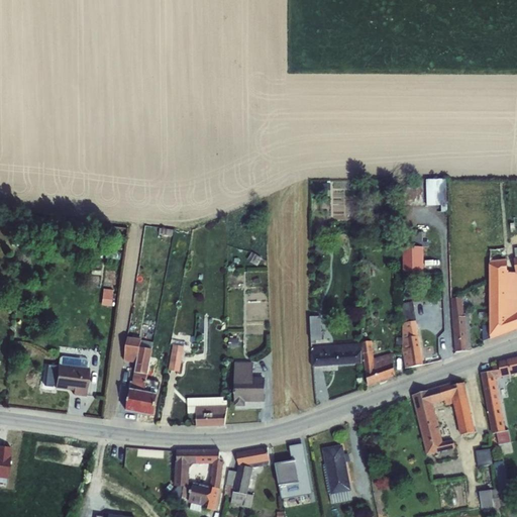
[(447,180),(427,181),(427,206),(442,206),(442,213),(448,213),(447,180)]
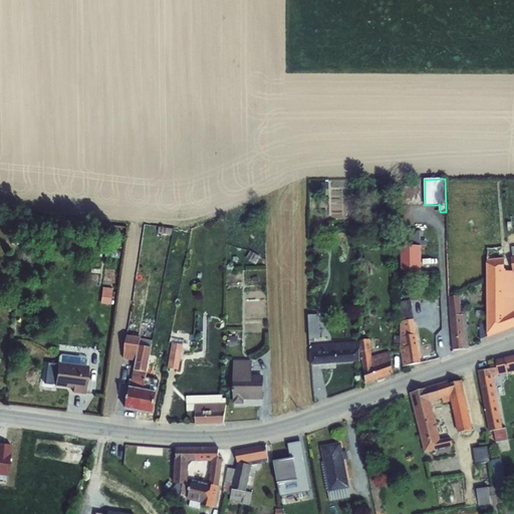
[(419,231),(401,231),(401,247),(401,272),(421,271),(421,247),(421,246),(426,245),(426,241),(420,241),(419,231)]
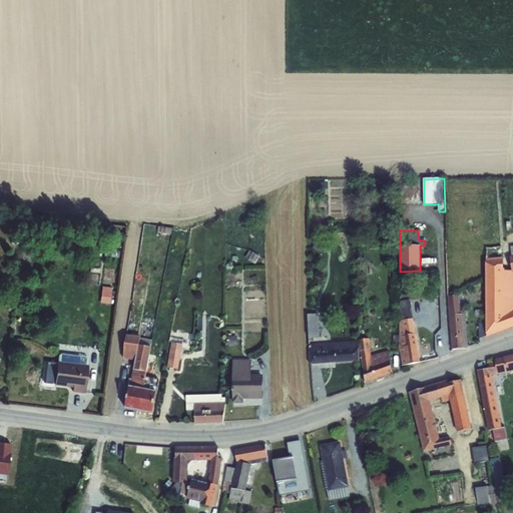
[(316,241),(313,248),(323,253),(326,246),(316,241)]
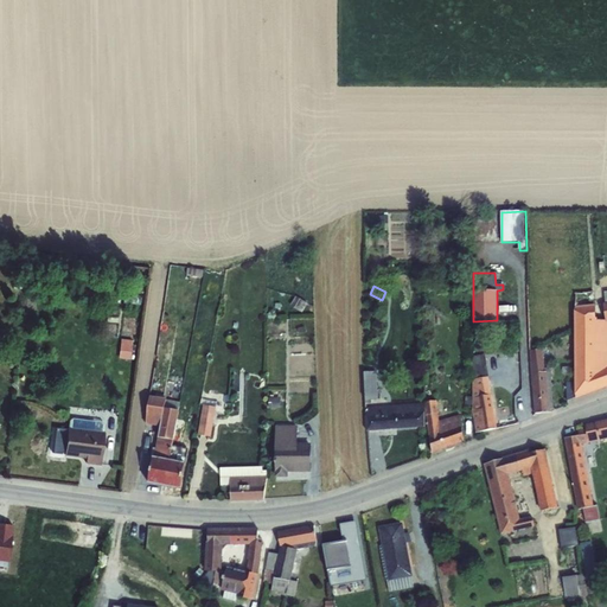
[(567,383),(567,401),(576,397),(575,398),(606,387),(606,302),(594,305),(593,292),(575,294),(575,312),(575,382),(567,383)]
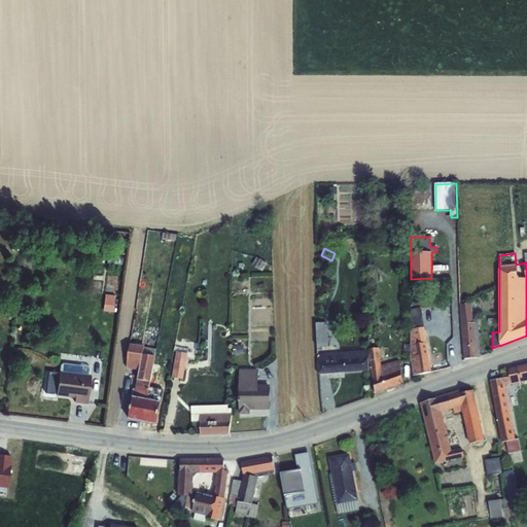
[(107,255),(106,262),(121,265),(123,257),(107,255)]
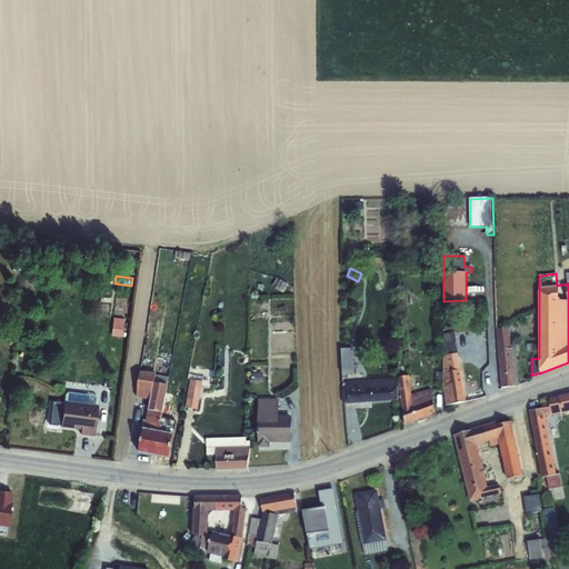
[(277,279),(272,287),(283,293),(288,286),(277,279)]
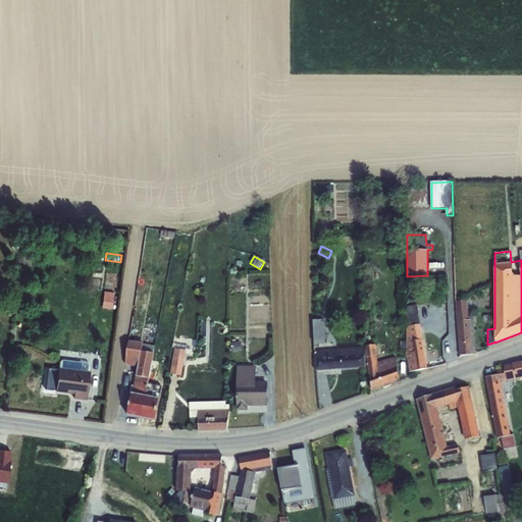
[(104,296),(102,309),(111,310),(113,297),(104,296)]
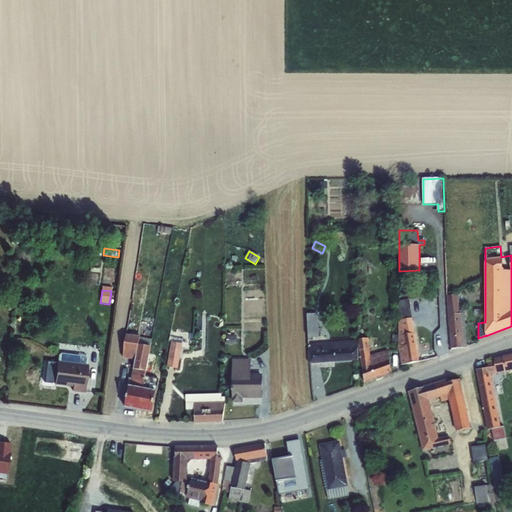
[(457,295),(447,296),(448,316),(451,349),(464,348),(461,314),(459,315),(457,295)]
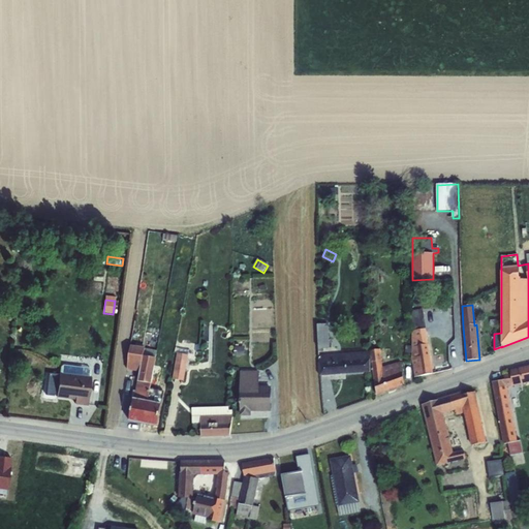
[(411,318),(411,347),(414,377),(433,373),(428,344),(425,329),(424,329),(423,316),(411,318)]
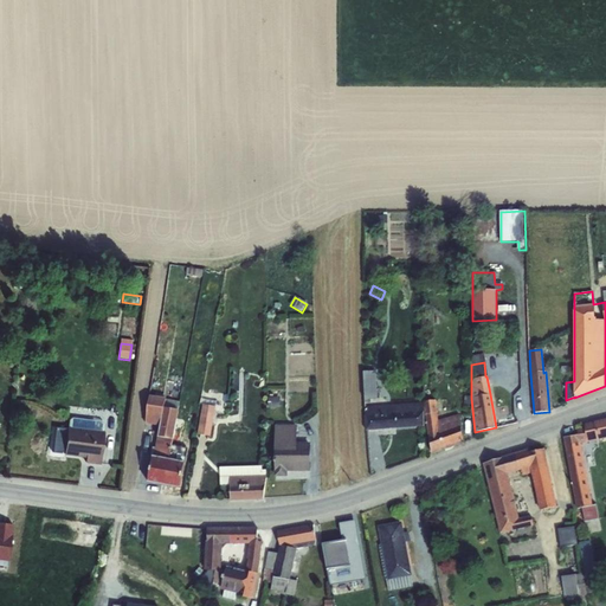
[(375,372),(363,373),(365,404),(371,404),(371,400),(378,399),(375,372)]
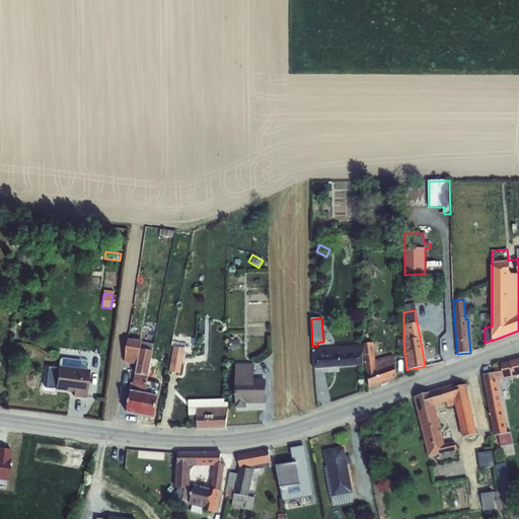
[(128,339),(125,364),(137,366),(133,383),(131,383),(129,391),(131,392),(127,413),(142,416),(144,394),(153,349),(154,344),(144,343),(144,344),(141,343),(142,339),(134,338),(133,340),(128,339)]
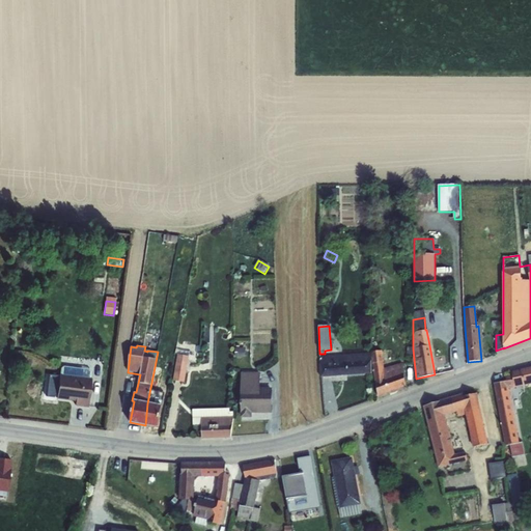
[(235,348),(235,357),(245,357),(245,348),(235,348)]
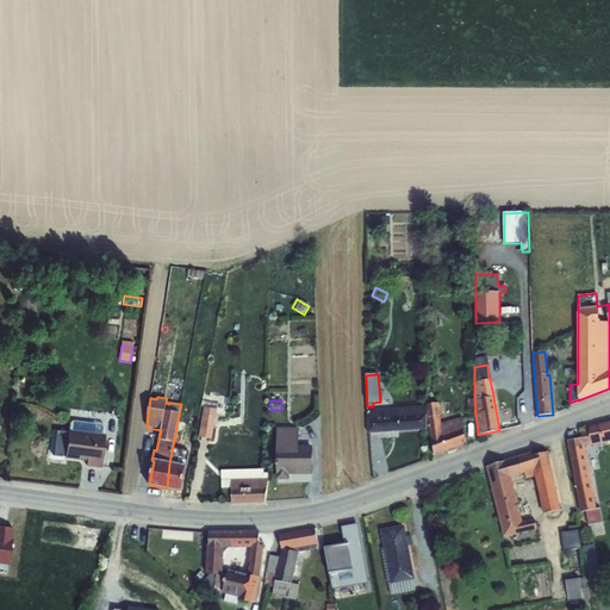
[(204,408),(199,437),(211,440),(217,404),(201,402),(201,408),(204,408)]
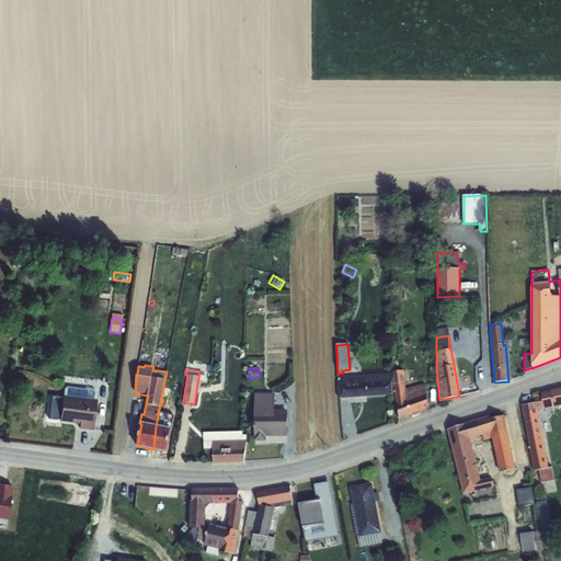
[(403,371),(392,373),(393,385),(399,420),(428,408),(425,385),(405,390),(404,384),(403,371)]
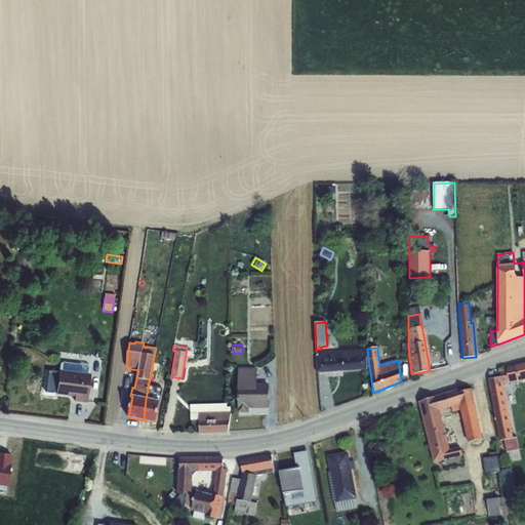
[(366,350),(316,353),(317,373),(367,369),(366,350)]
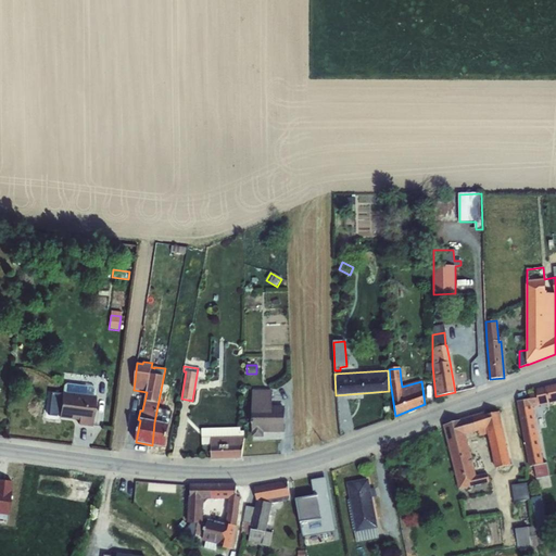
[(154,422),(152,445),(165,449),(169,426),(162,425),(169,387),(168,386),(171,375),(164,374),(154,422)]
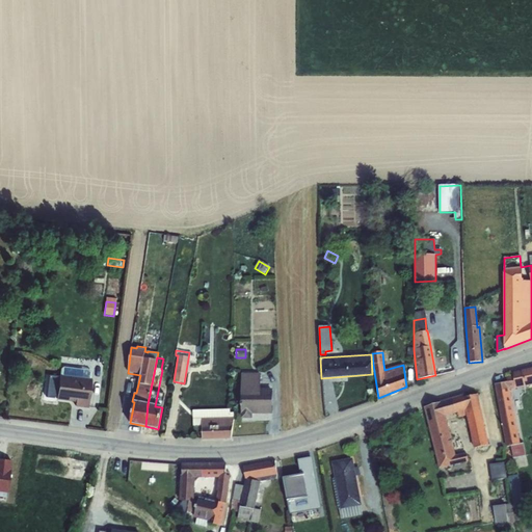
[(507,382),(495,384),(506,447),(511,446),(512,452),(524,450),(523,444),(521,444),(510,390),(516,389),(531,384),(531,368),(513,372),(514,377),(506,378),(507,382)]
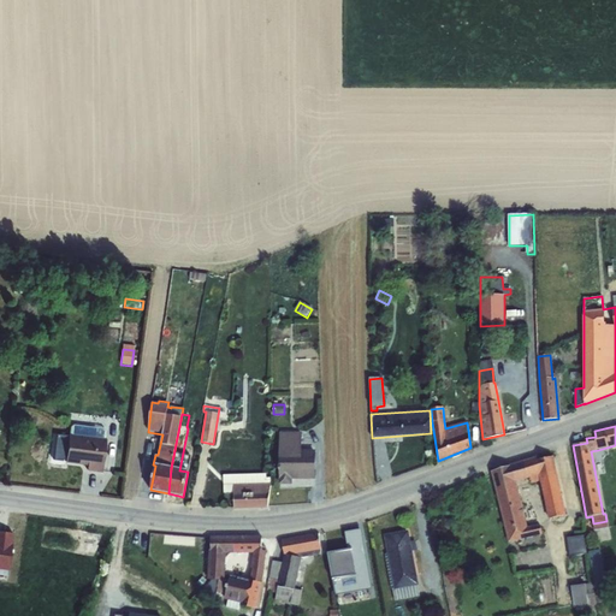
[(279,433),(279,485),(292,485),(292,480),(315,480),(315,450),(301,450),(301,433),(279,433)]
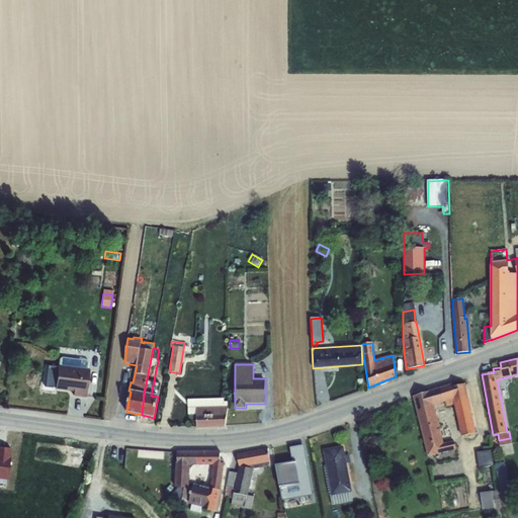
[(58,366),(55,390),(74,392),(73,396),(86,398),(89,370),(58,366)]
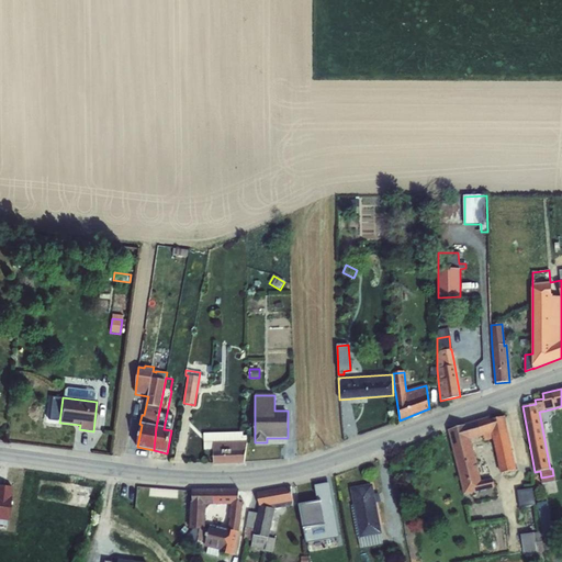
[(465,426),(448,430),(464,495),(494,487),(492,480),(482,482),(471,440),(483,436),(484,441),(493,439),(501,473),(516,470),(505,417),(491,419),(490,417),(464,425),(465,426)]
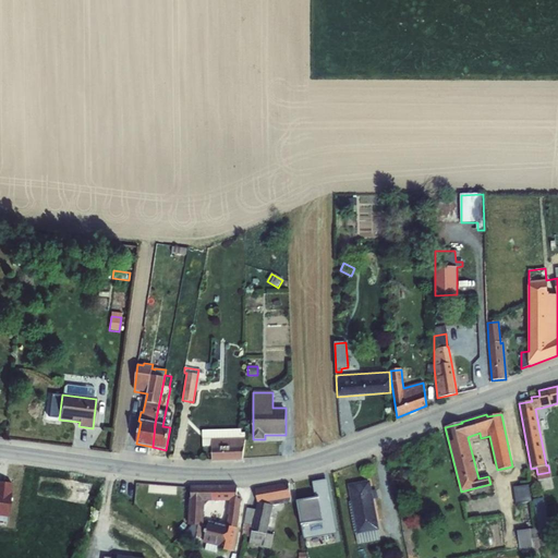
[(241,431),(202,432),(203,447),(211,447),(213,462),(242,460),(245,438),(244,433),(241,432),(241,431)]
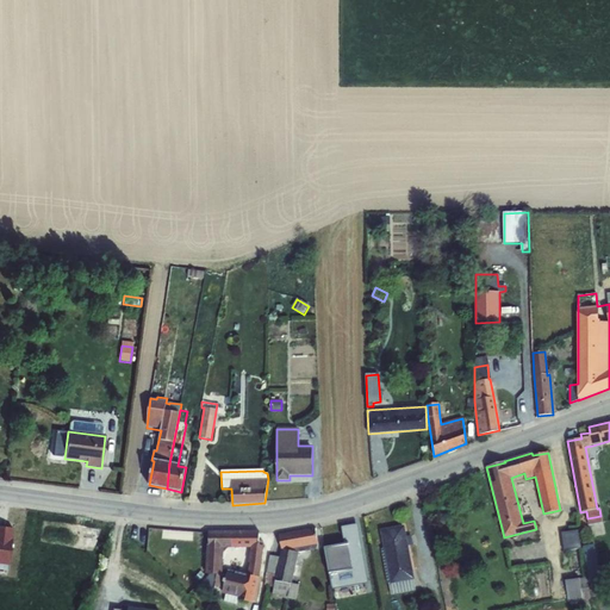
[(0,562),(8,565),(12,529),(0,527),(0,562)]
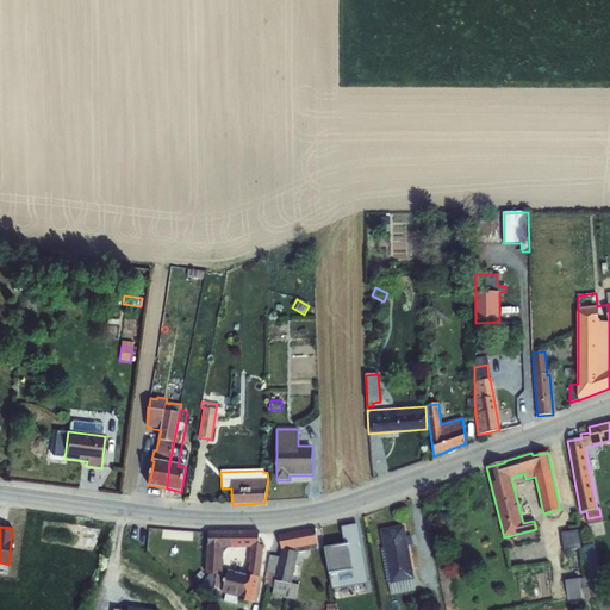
[(404,527),(380,531),(384,549),(381,549),(387,584),(388,584),(391,596),(415,591),(414,580),(415,580),(408,546),(414,545),(412,536),(406,537),(404,527)]
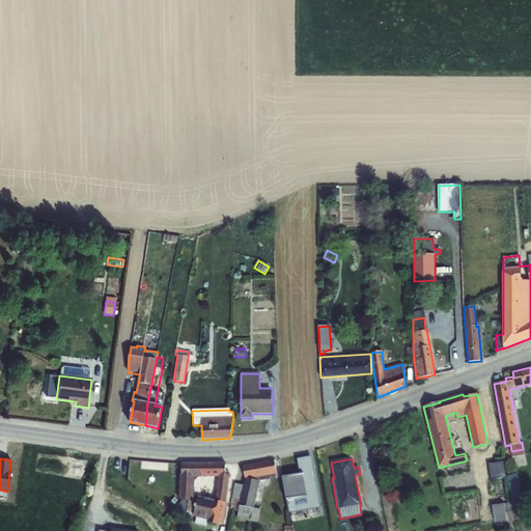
[(245,479),(274,474),(276,474),(274,460),(243,467),(245,479)]
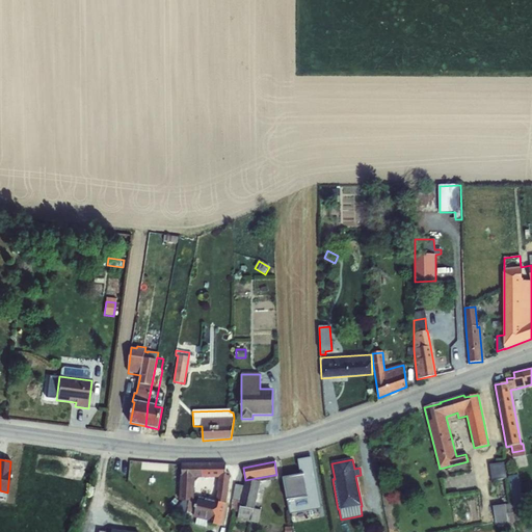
[(178,507),(176,512),(180,512),(179,516),(183,517),(185,513),(194,515),(197,502),(194,502),(194,490),(194,483),(206,483),(206,484),(213,484),(213,479),(218,479),(220,476),(227,476),(225,464),(182,466),(182,476),(181,476),(180,501),(182,501),(181,508),(178,507)]
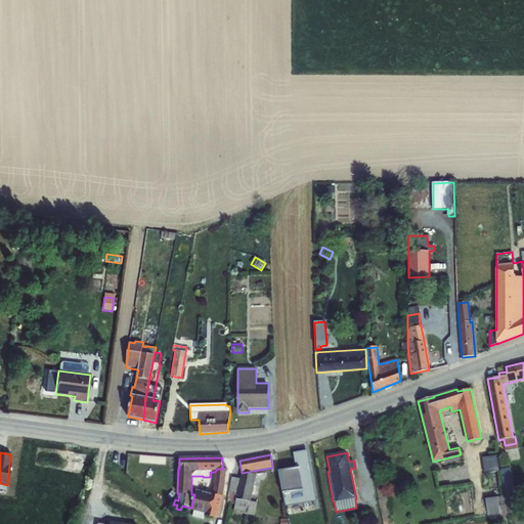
[(482,462),(484,476),(498,475),(497,460),(482,462)]
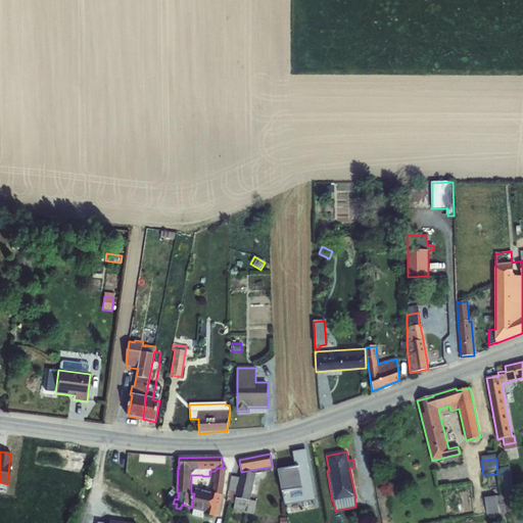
[(307,465),(278,471),(282,492),(284,501),(288,520),(295,519),(292,505),(315,501),(314,494),(307,465)]
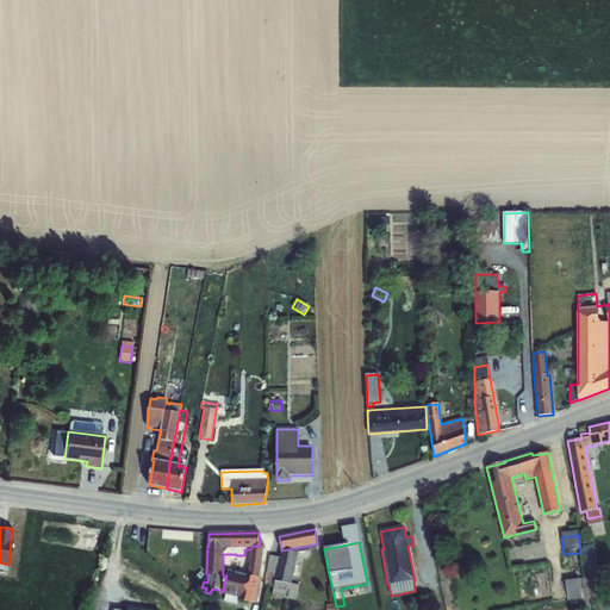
[(585,552),(584,553),(589,577),(593,576),(592,567),(593,567),(593,565),(596,565),(593,551),(596,551),(595,543),(584,546),(585,552)]
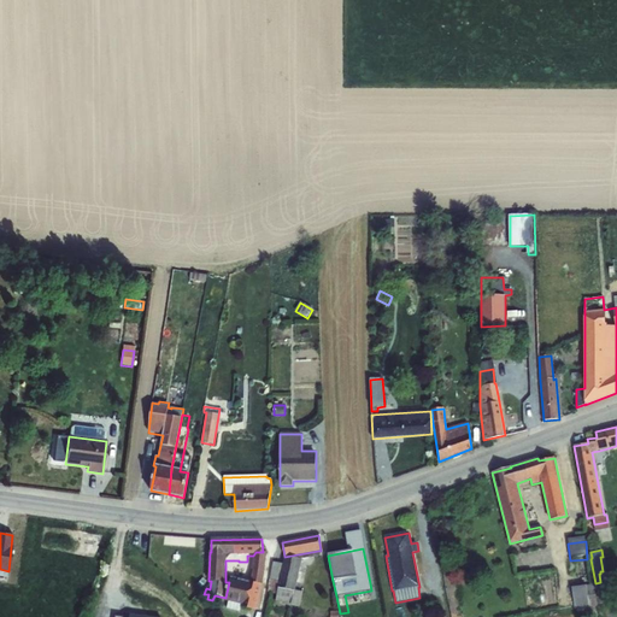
[(318,551),(285,557),(283,564),(274,563),(268,593),(277,594),(275,603),(291,606),(291,605),(300,607),(303,592),(295,591),(301,559),(319,557),(318,551)]
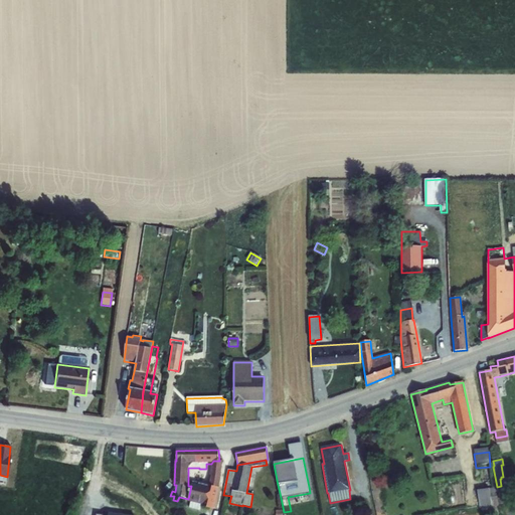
[(213,461),(211,464),(210,475),(208,475),(206,485),(219,488),(223,461),(219,461),(213,461)]
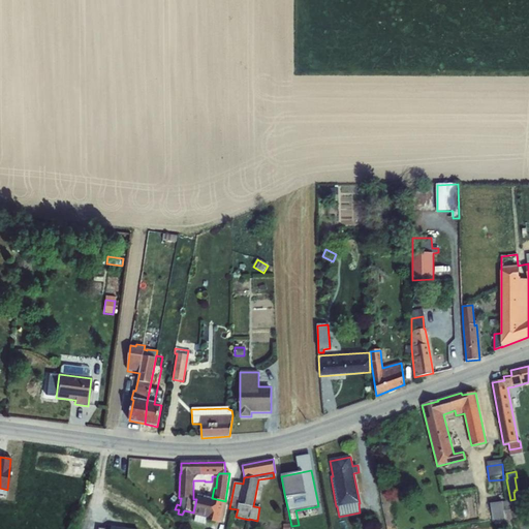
[(193,512),(193,515),(195,516),(194,522),(206,525),(207,520),(219,524),(225,501),(212,498),(205,497),(204,499),(197,498),(196,499),(193,512)]
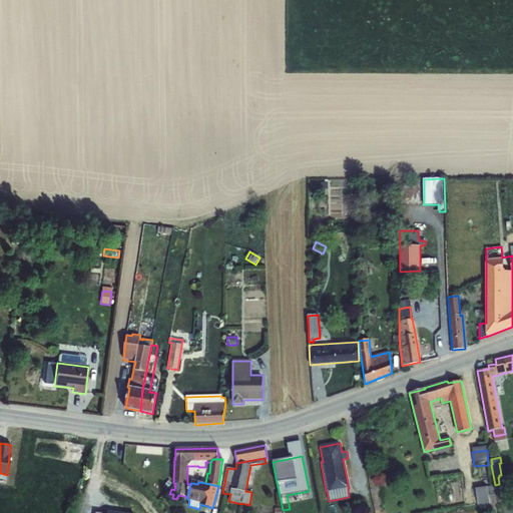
[(494,486),(476,489),(478,507),(496,504),(494,486)]
